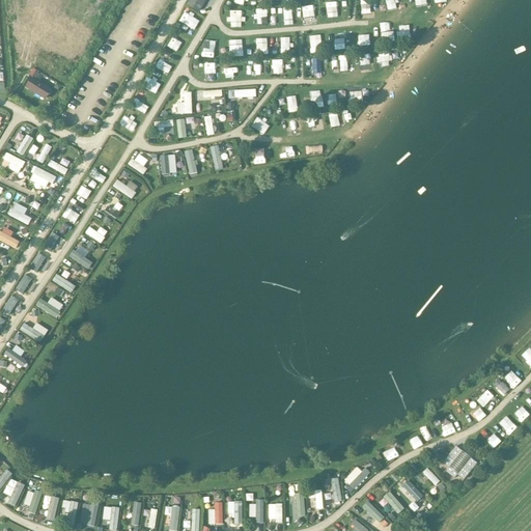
[(190,0),(187,7),(199,15),(206,0),(190,0)]
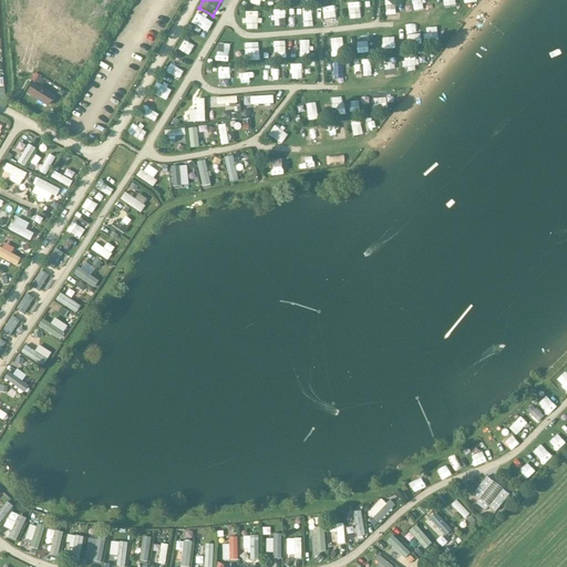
[(52,20),(60,7),(54,2),(45,17),(52,20)]
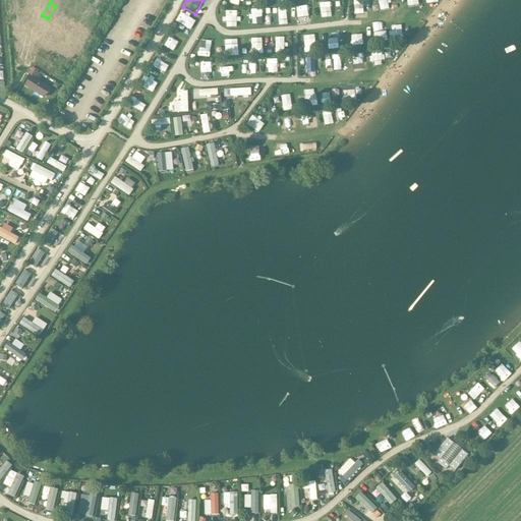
[(322,17),(332,17),(331,2),(321,2),(322,17)]
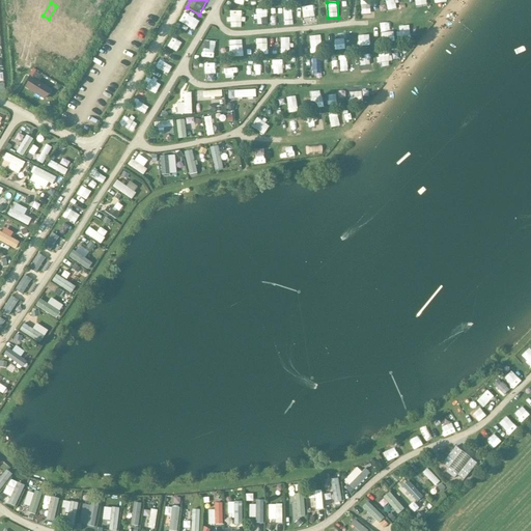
[(314,18),(313,5),(302,6),(302,18),(314,18)]
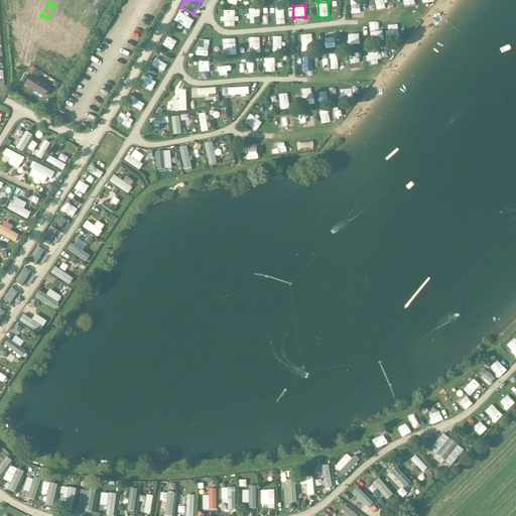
[(259,25),(258,8),(246,9),(247,25),(259,25)]
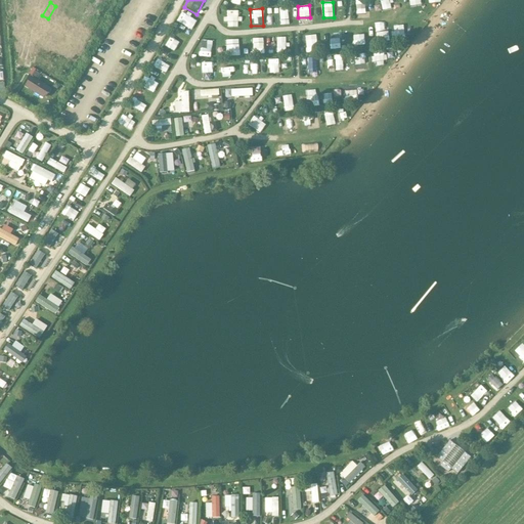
[(228,26),(243,27),(243,10),(229,9),(228,26)]
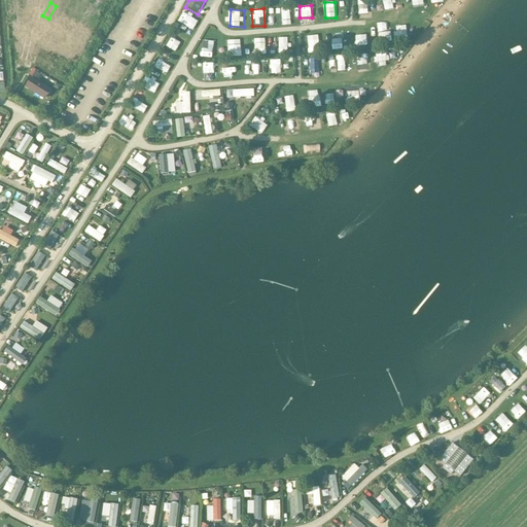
[(7,26),(25,25),(25,15),(7,15),(7,26)]
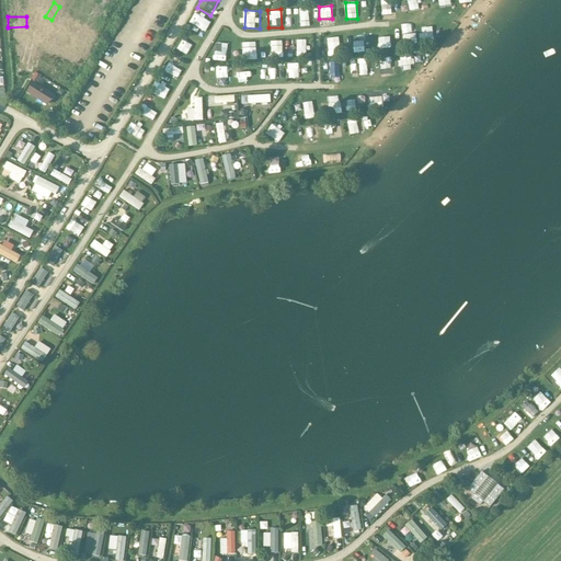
[(189,27),(198,32),(203,21),(193,18),(189,27)]
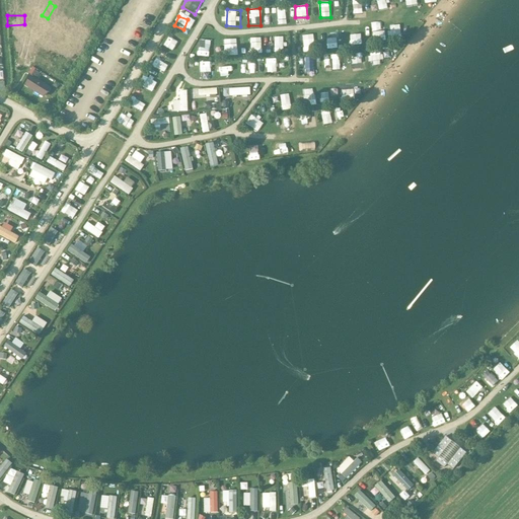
[(404,24),(394,24),(394,34),(404,34),(404,24)]
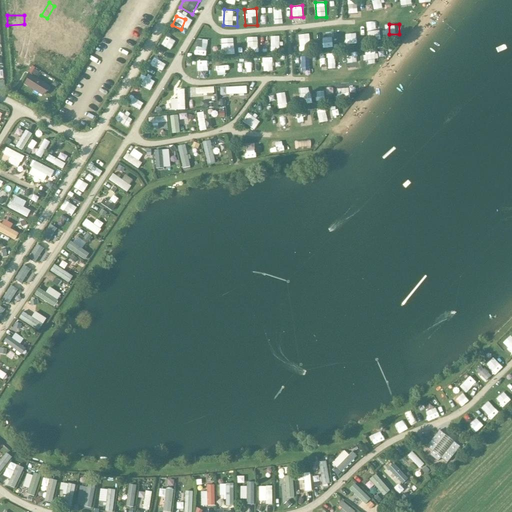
[(31,25),(29,36),(38,37),(40,27),(31,25)]
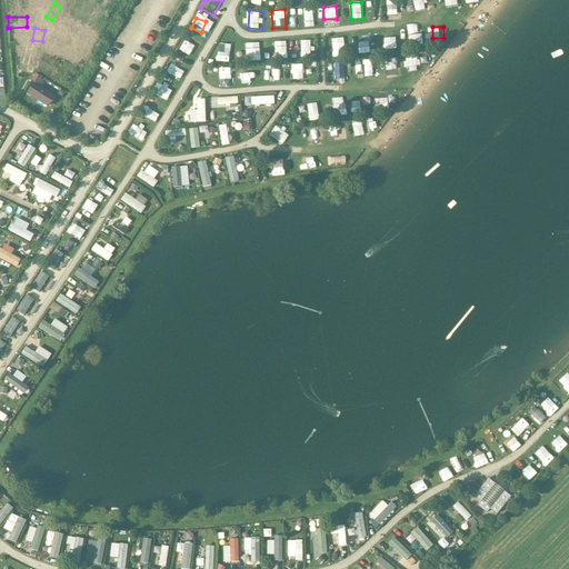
[(409,42),(421,40),(419,30),(407,32),(409,42)]
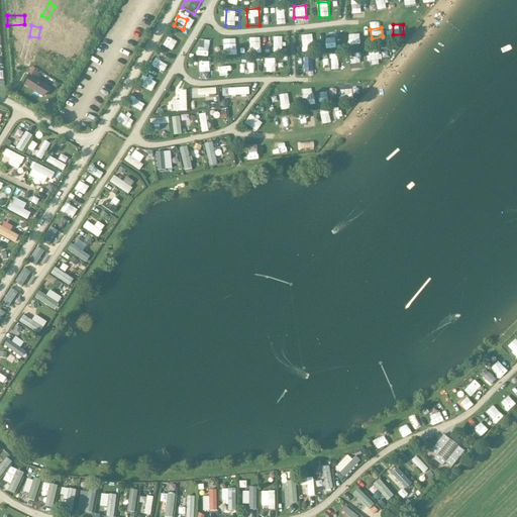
[(338,31),(326,33),(329,49),(340,47),(338,31)]
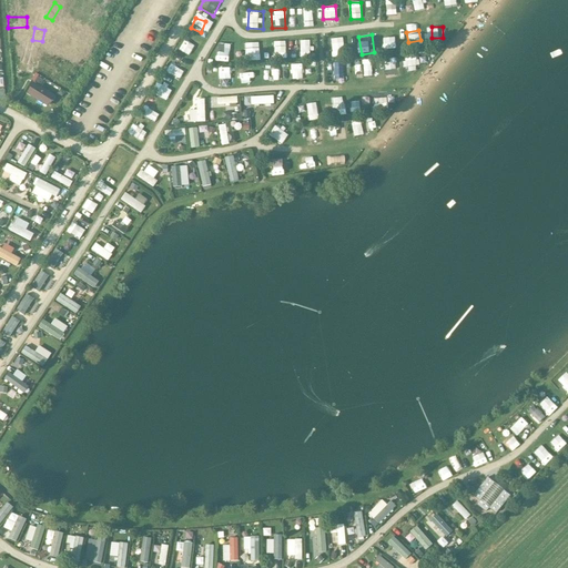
[(332,57),(343,57),(343,40),(332,40),(332,57)]
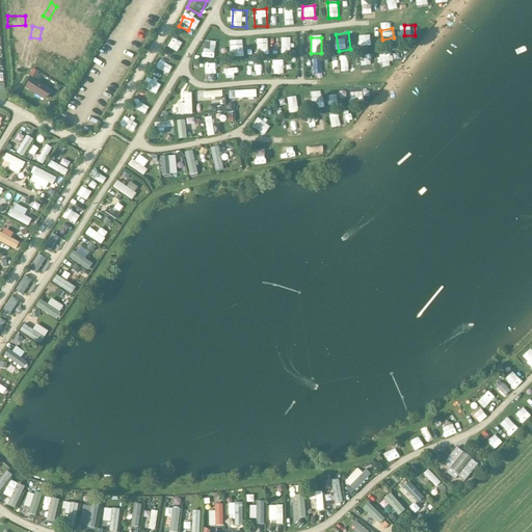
[(230,40),(230,57),(243,56),(243,38),(230,40)]
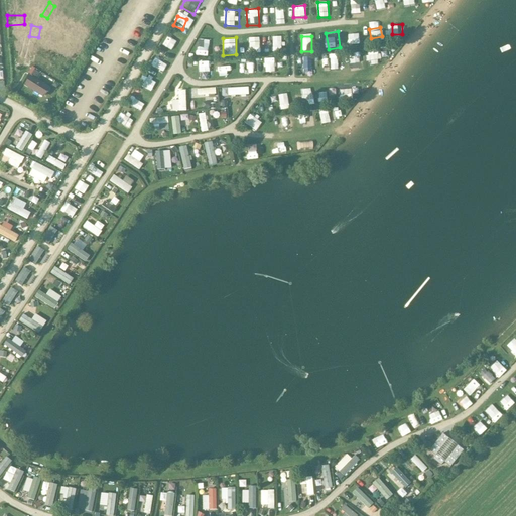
[(210,56),(209,39),(198,40),(199,56),(210,56)]
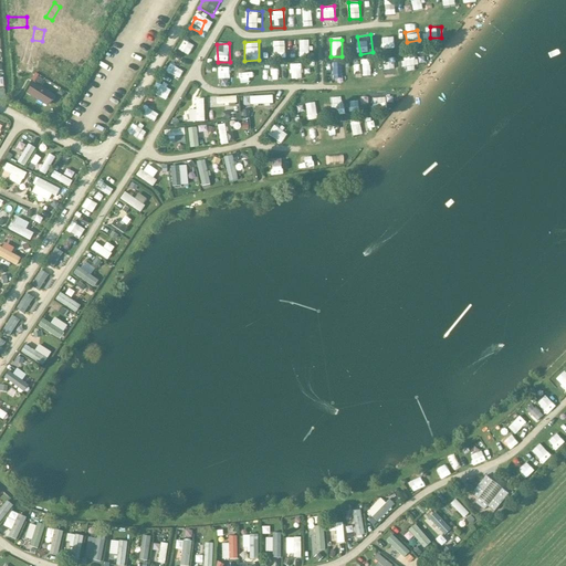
[(312,43),(297,43),(297,58),(312,56),(312,43)]
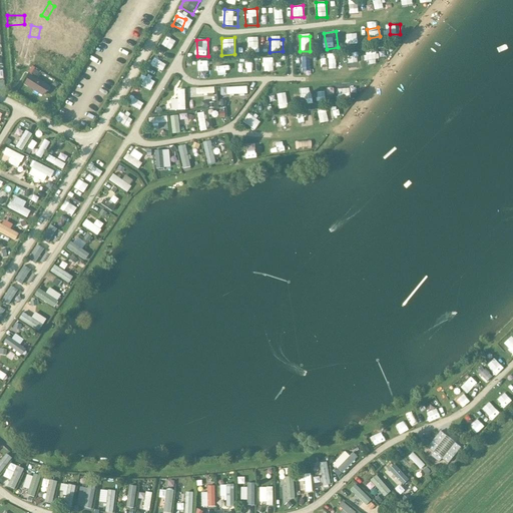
[(49,58),(52,50),(37,45),(34,52),(49,58)]
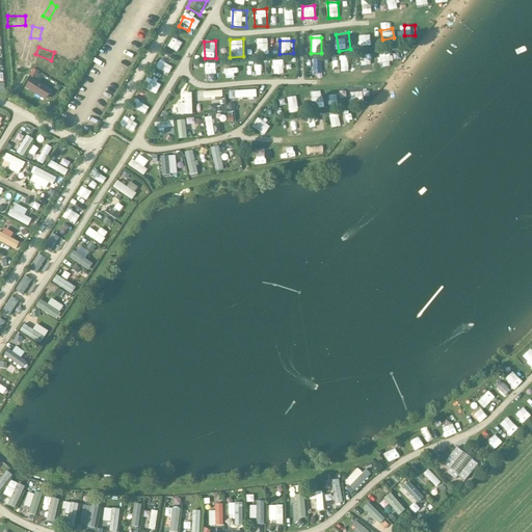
[(386,60),(391,62),(394,55),(388,53),(386,60)]
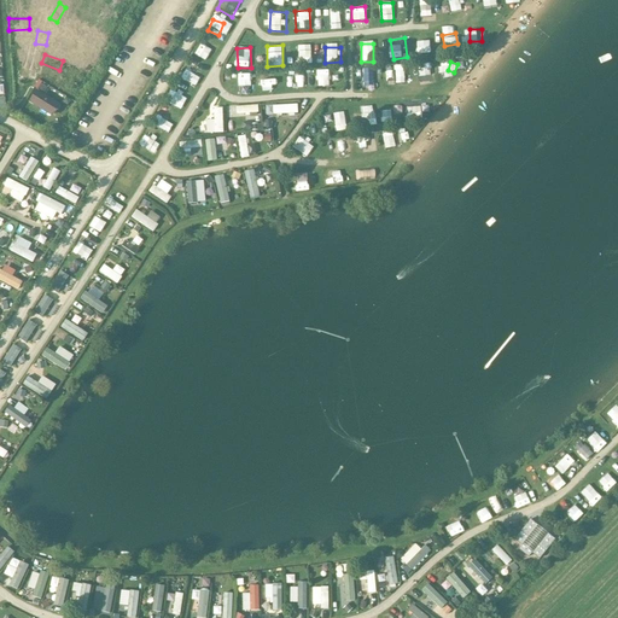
[(426,63),(415,64),(417,77),(427,76),(426,63)]
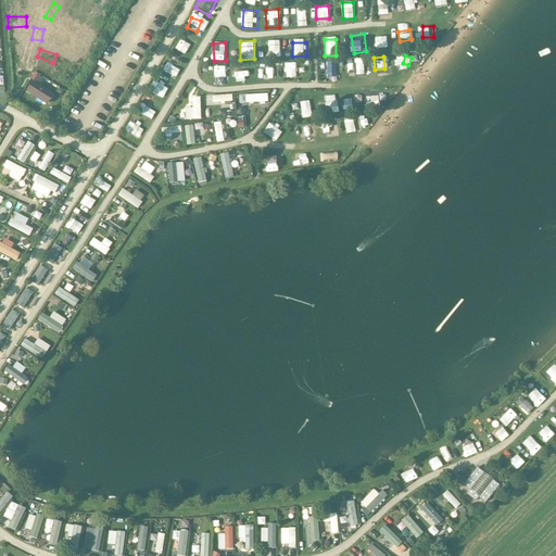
[(70,81),(75,67),(70,65),(64,79),(70,81)]
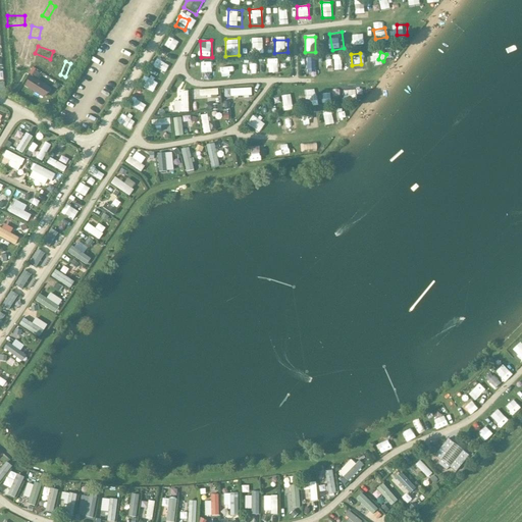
[(39,65),(37,69),(48,74),(50,70),(39,65)]
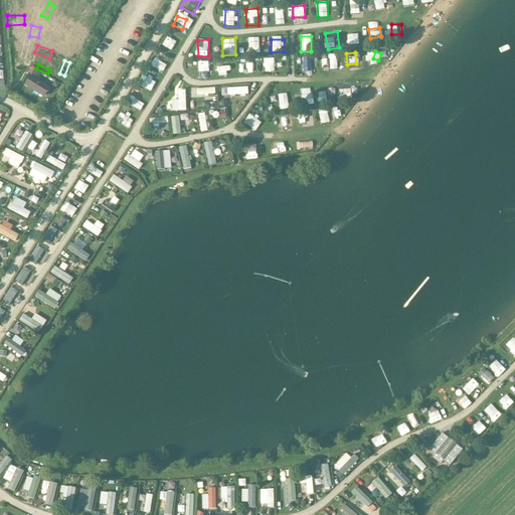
[(30,76),(25,83),(45,96),(49,89),(30,76)]
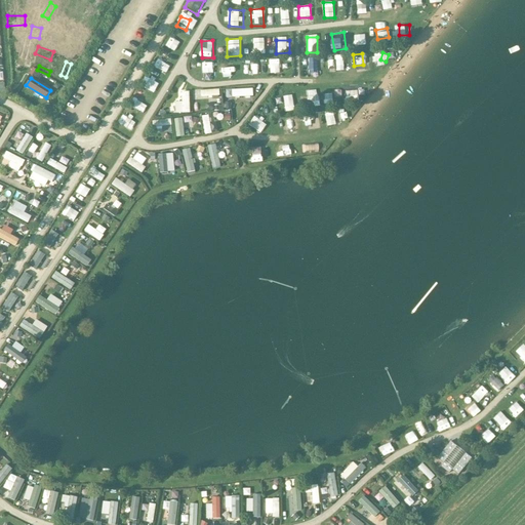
[(252,88),(232,88),(232,97),(253,96),(252,88)]
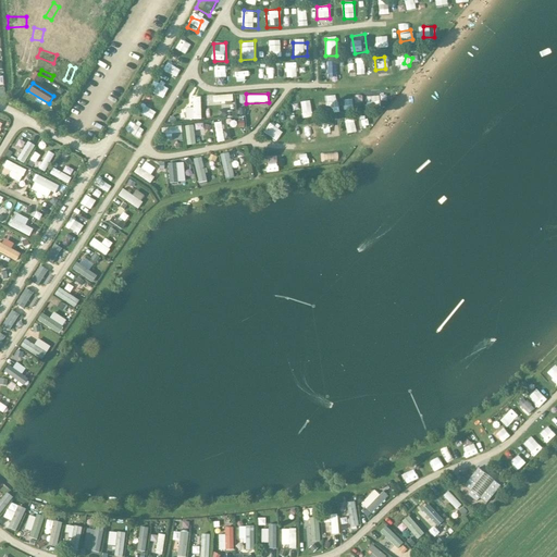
[(212,95),(212,104),(233,104),(233,95),(212,95)]
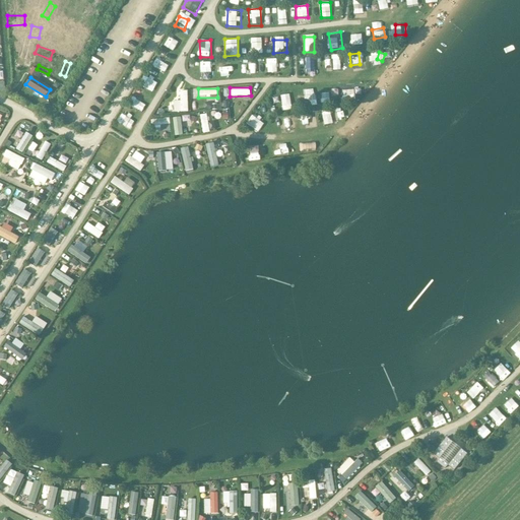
[(173,112),(188,112),(187,89),(180,90),(180,101),(172,101),(173,112)]
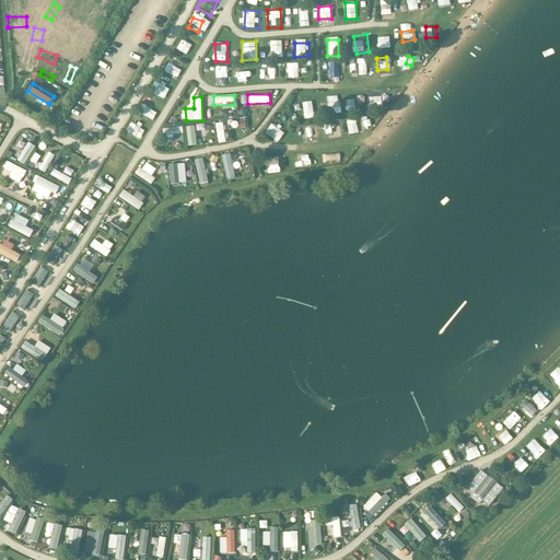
[(304,118),(314,118),(314,101),(304,101),(304,118)]
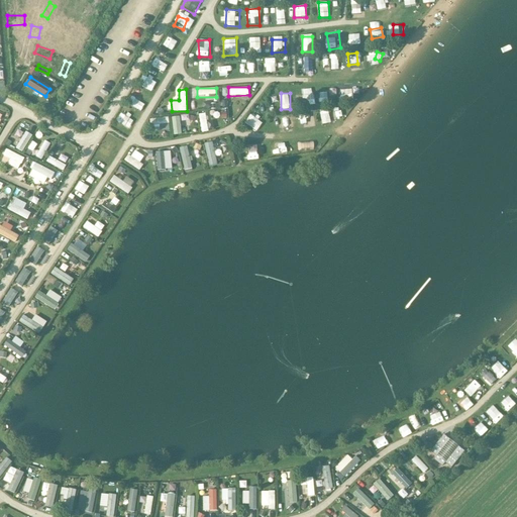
[(205,112),(198,113),(201,132),(208,131),(205,112)]
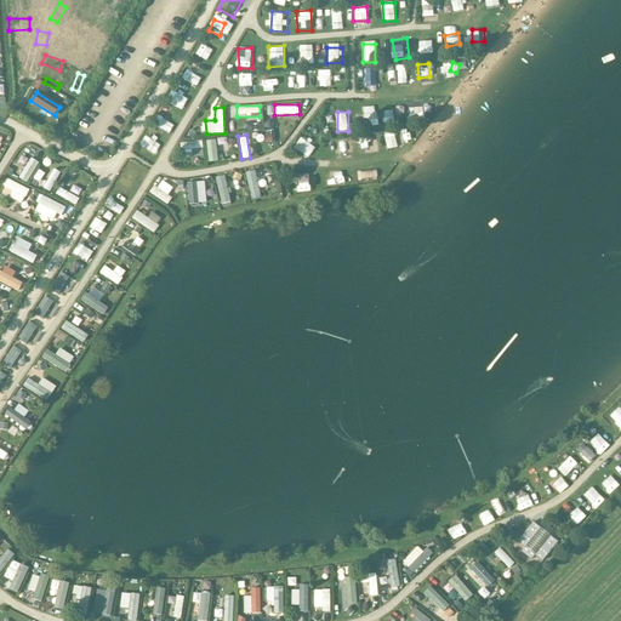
[(305,154),(312,143),(301,137),(294,148),(305,154)]
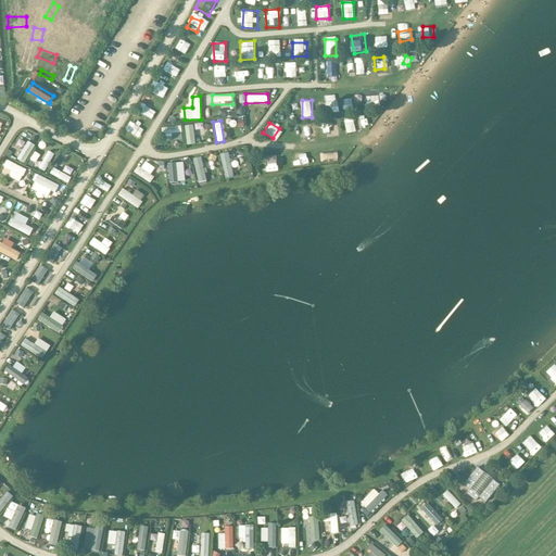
[(128,124),(124,133),(135,137),(139,128),(128,124)]
